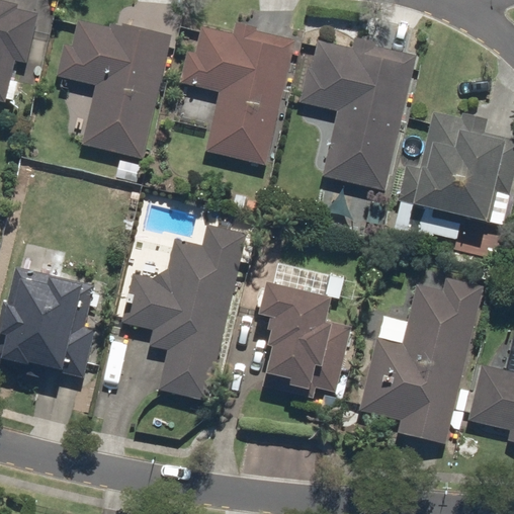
[(27,63),(40,9),(4,0),(0,0),(0,101),(5,102),(15,60),(27,63)]
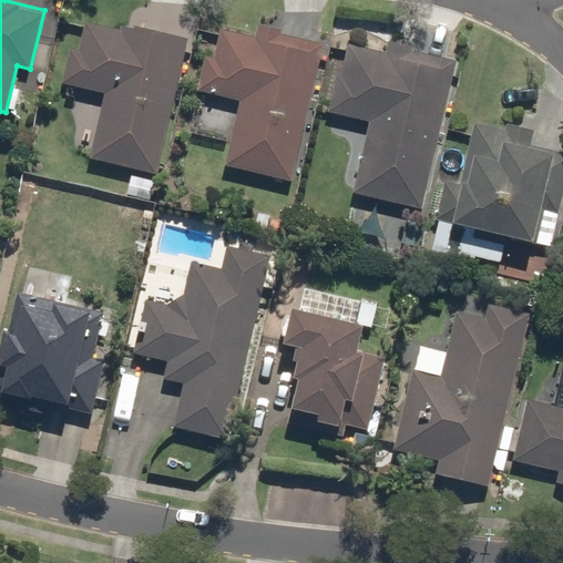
[(88,160),(157,175),(190,38),(86,14),(79,49),(70,47),(61,82),(103,92),(88,160)]
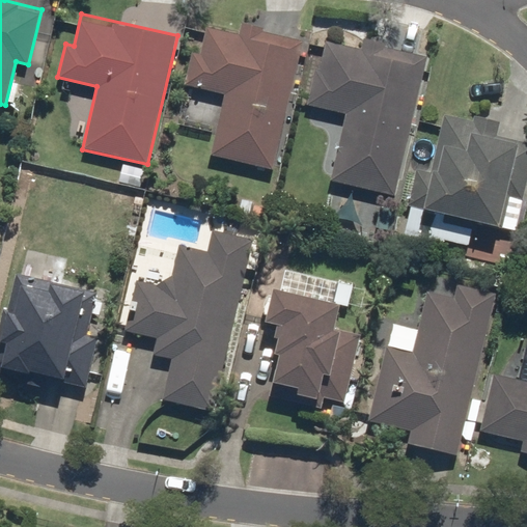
[(210,156),(273,170),(304,36),(241,23),(239,31),(207,24),(201,52),(192,50),(185,84),(224,93),(210,156)]
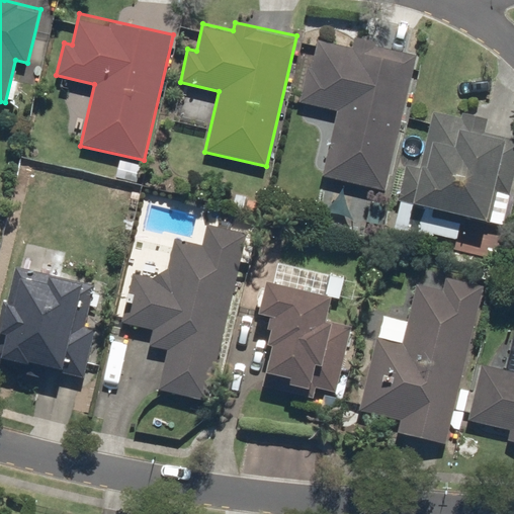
[(322,176),(386,190),(417,51),(353,36),(352,46),(313,36),(297,102),(336,110),(322,176)]
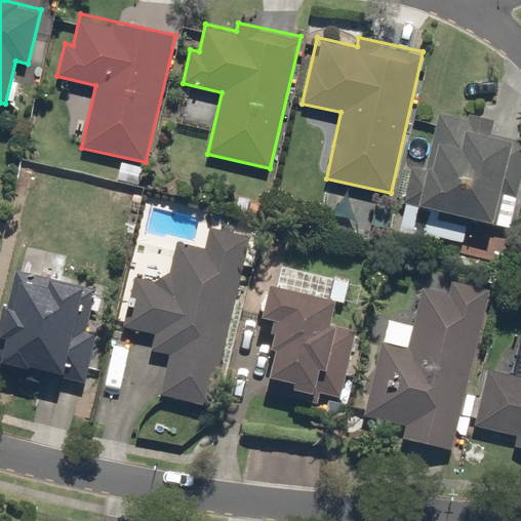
[(409,166),(395,230),(465,245),(470,225),(510,234),(520,184),(520,138),(492,132),(494,123),(439,111),(426,169),(409,166)]
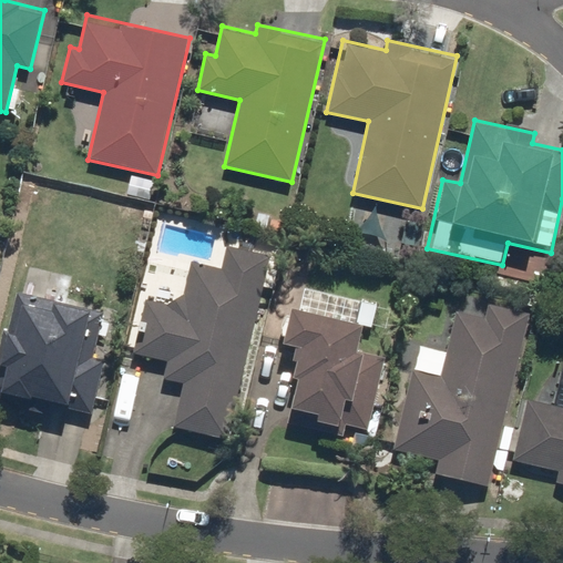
[(227,439),(269,254),(226,244),(222,267),(190,259),(181,295),(165,304),(144,299),(132,354),(166,361),(162,378),(182,382),(172,426),(227,439)]
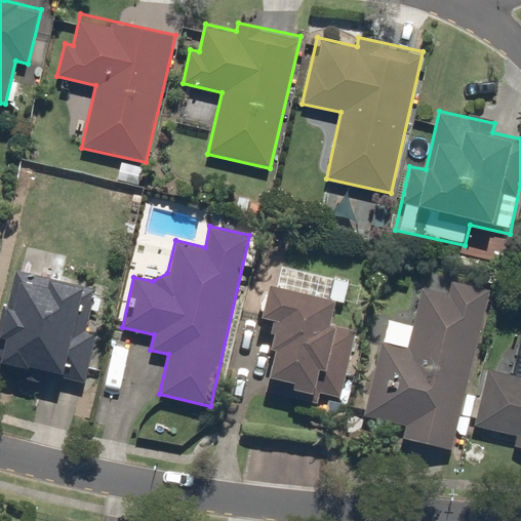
[(242,388),(337,409),(351,354),(327,349),(332,328),(327,327),(333,299),(346,303),(351,280),(282,265),(276,289),(265,287),(242,388)]
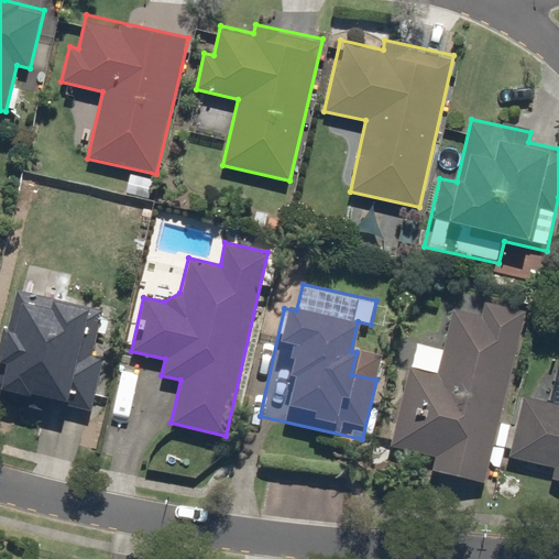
[(2,327),(0,335),(0,396),(79,415),(103,309),(17,289),(8,329),(2,327)]
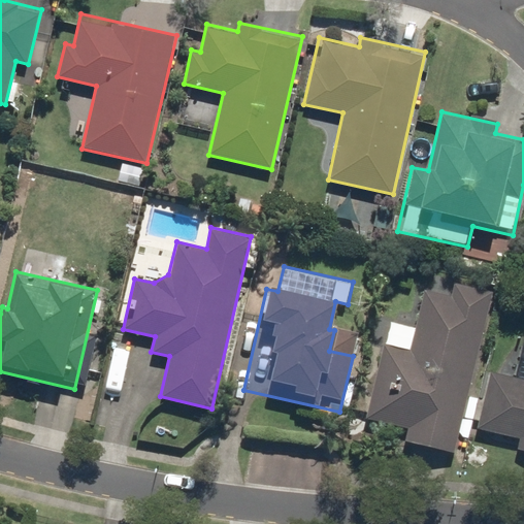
[(403,443),(454,454),(490,297),(425,283),(410,352),(383,347),(366,419),(406,428),(403,443)]
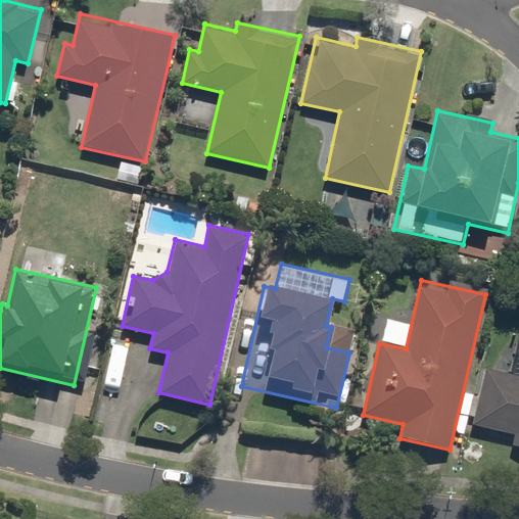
[(511,445),(518,446),(518,374),(486,367),(473,424),(514,433),(511,445)]
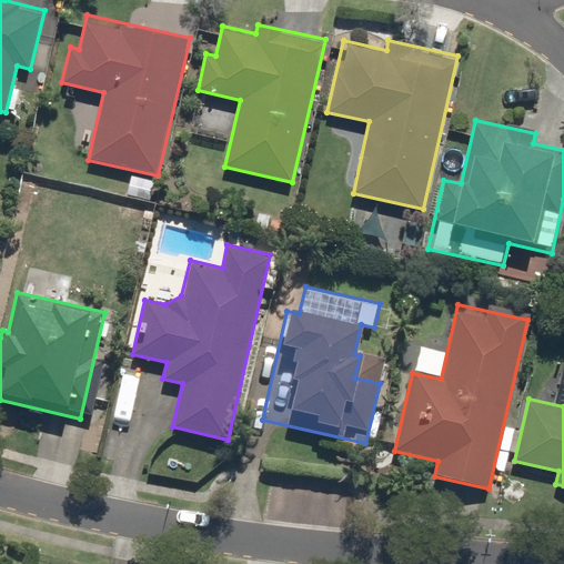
All buildings are outlined.
